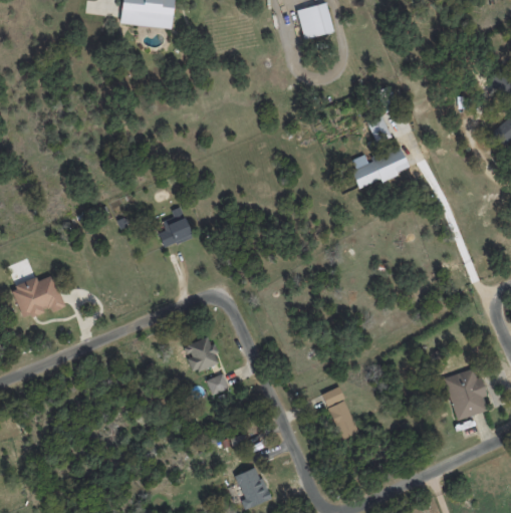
[(122,0),(122,19),(171,24),(173,0),(122,0)]
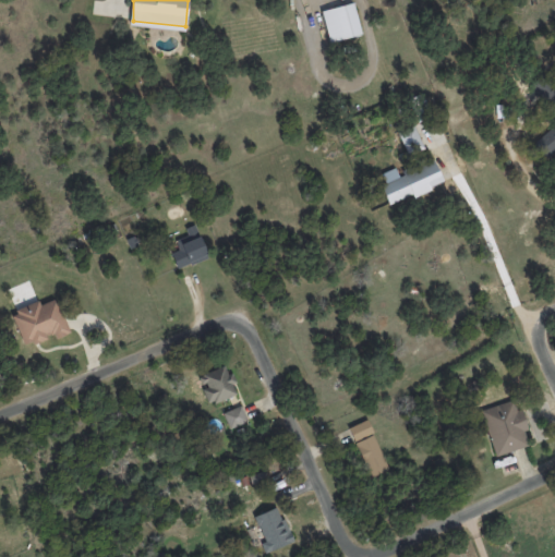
[(320,8),(324,41),(363,36),(354,4),(320,8)]
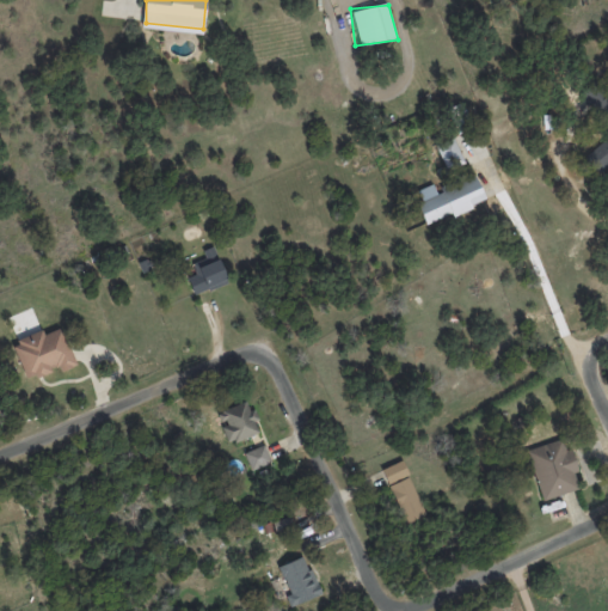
[(460,164),(448,139),(431,146),(443,172),(460,164)]
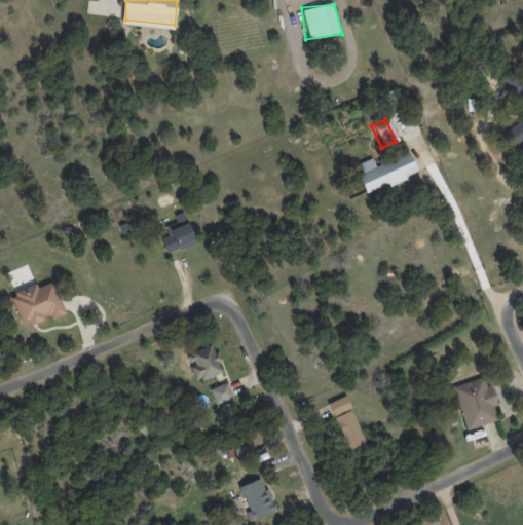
[(522,122),(500,138),(522,165),(522,122)]
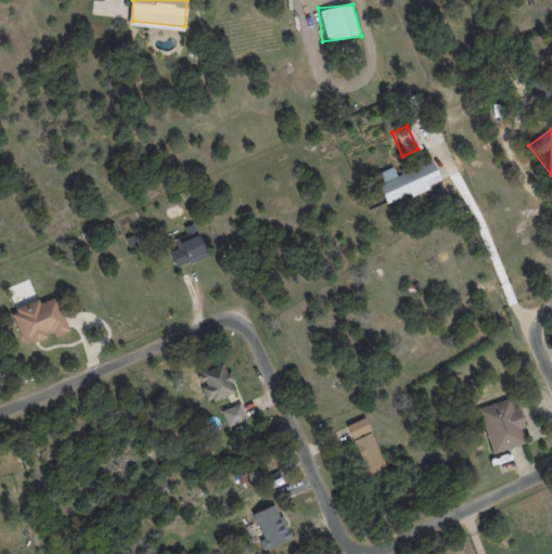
[(373,178),(389,210),(447,184),(436,160),(401,177),(397,164),(373,178)]
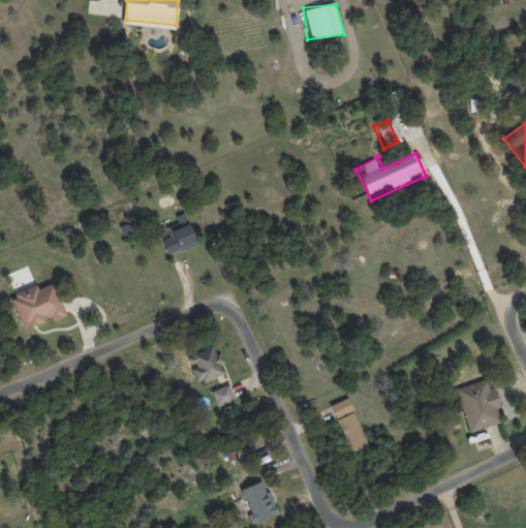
[(158,234),(166,255),(199,243),(192,223),(158,234)]
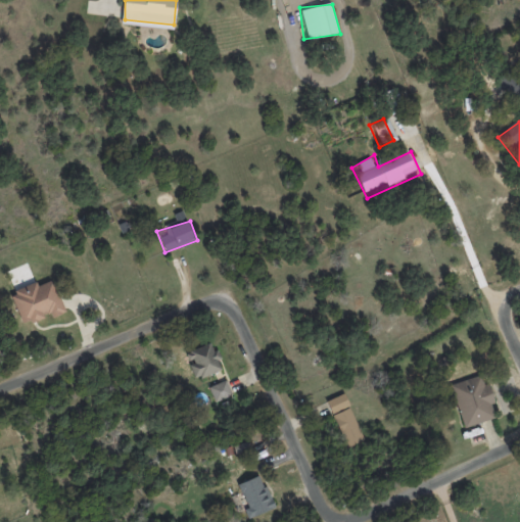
[(7,290),(19,320),(63,309),(46,272),(7,290)]
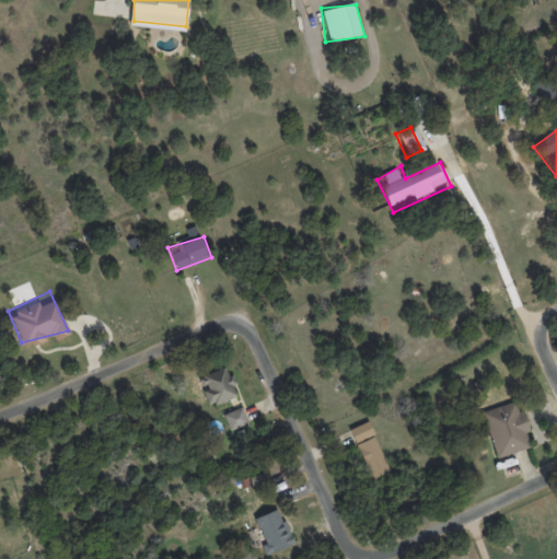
[(223,367),(235,387),(211,400),(195,380),(223,367)]
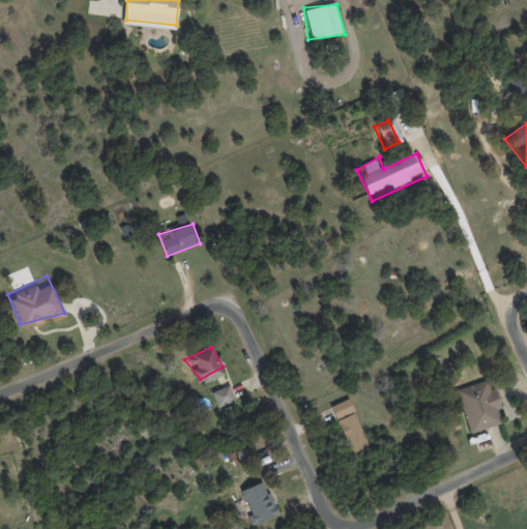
[(488,380),(454,390),(471,436),(504,423),(488,380)]
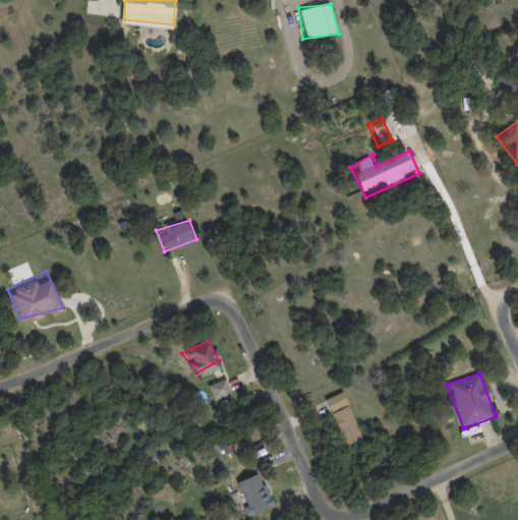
[(227,377),(205,387),(220,404),(239,396),(227,377)]
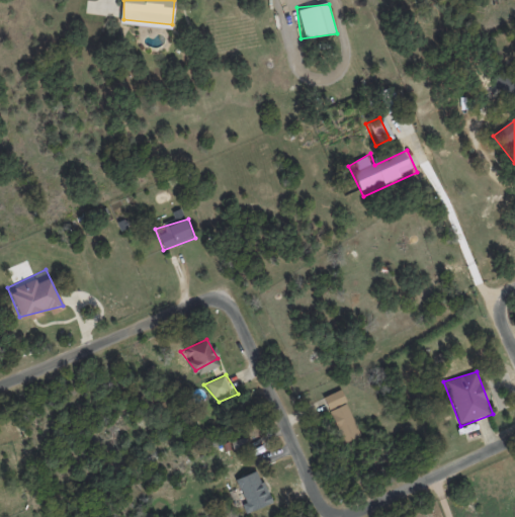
[(339,390),(316,402),(343,449),(366,437),(339,390)]
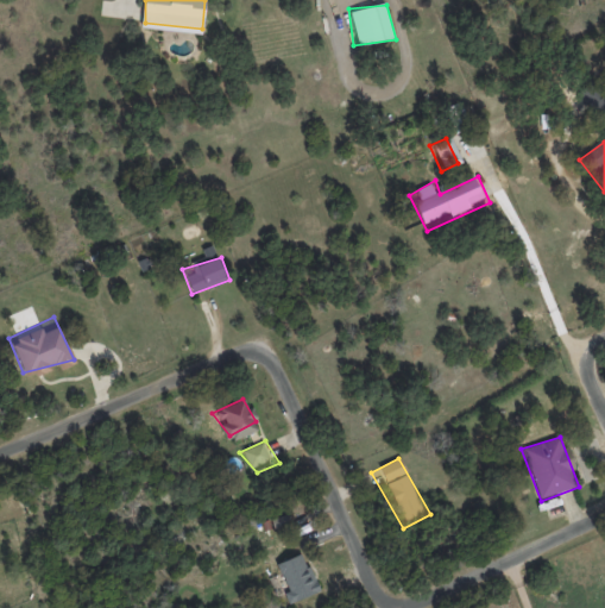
[(296,555),(277,563),(298,607),(310,607),(325,600),(296,555)]
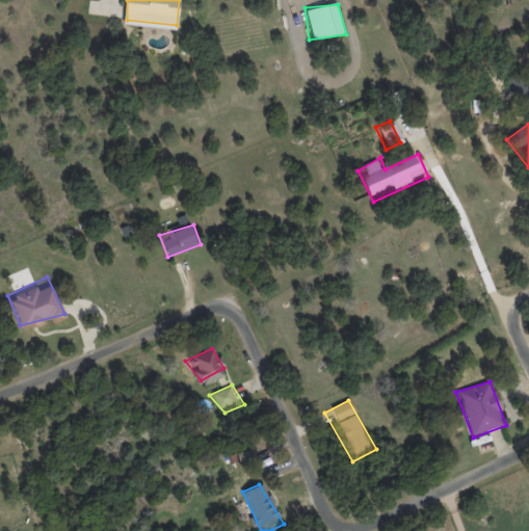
All buildings are outlined.
